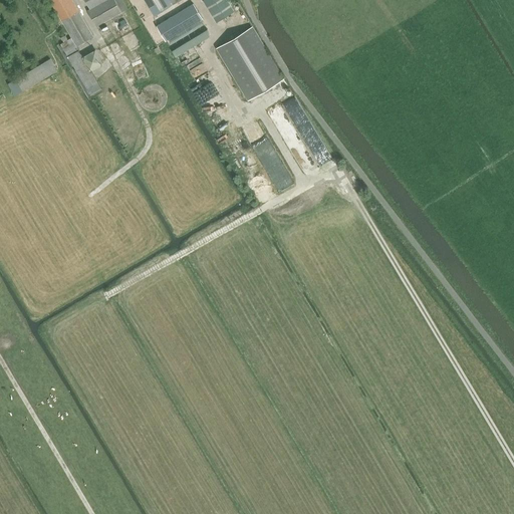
[(82,56),(83,56),(76,45),(92,36),(71,0),(49,0),(72,37),(60,44),(91,95),(102,88),(90,69),(89,70),(82,56)]
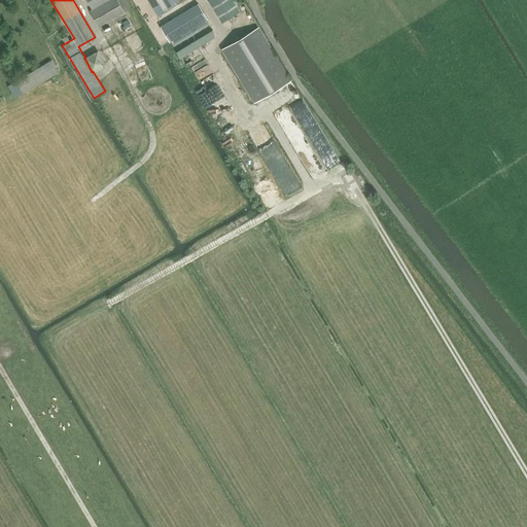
[(125,11),(131,8),(126,0),(86,0),(92,9),(90,10),(98,26),(125,12),(125,11)]
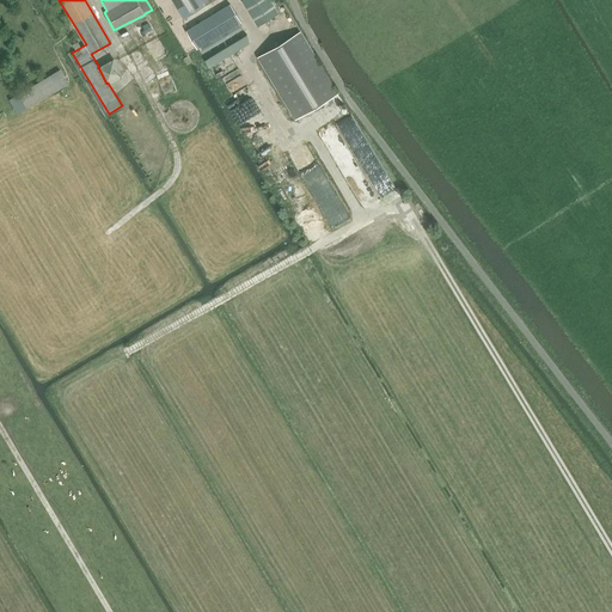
[(173,0),(184,18),(214,0),(173,0)]
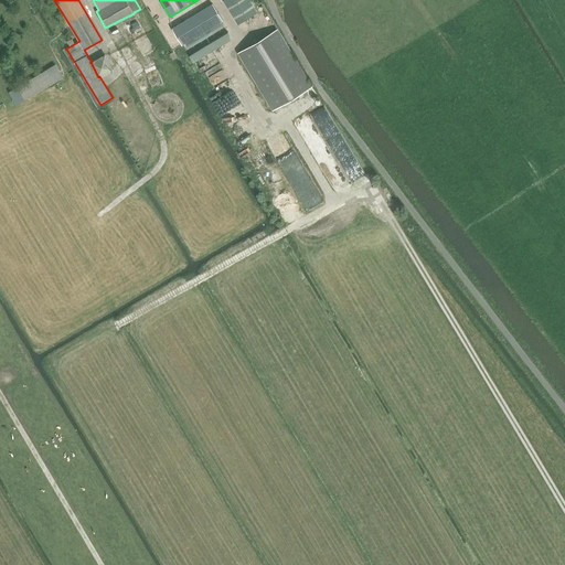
[(247,0),(223,0),(238,24),(256,14),(247,0)]
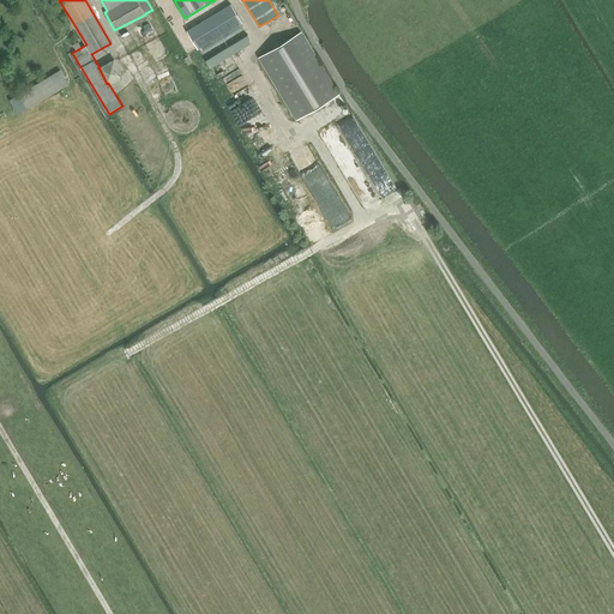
[(198,48),(241,22),(232,5),(187,31),(198,48)]
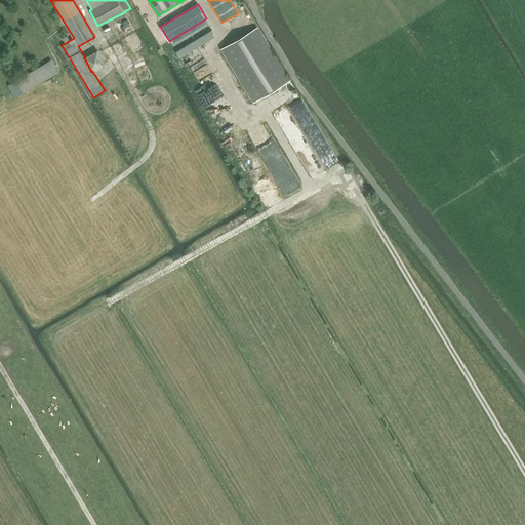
[(252,102),(289,80),(257,27),(220,48),(252,102)]
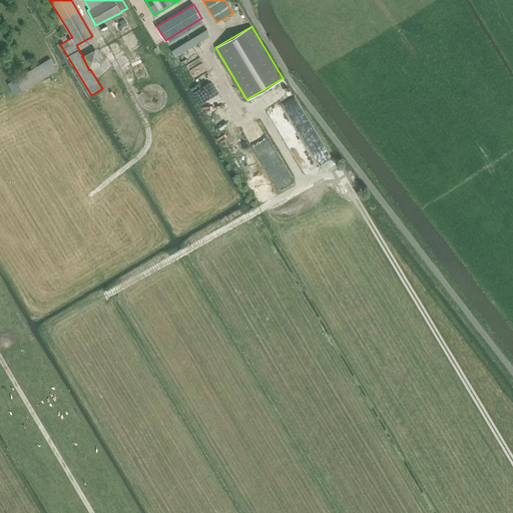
[(175,57),(211,35),(207,29),(171,50),(175,57)]
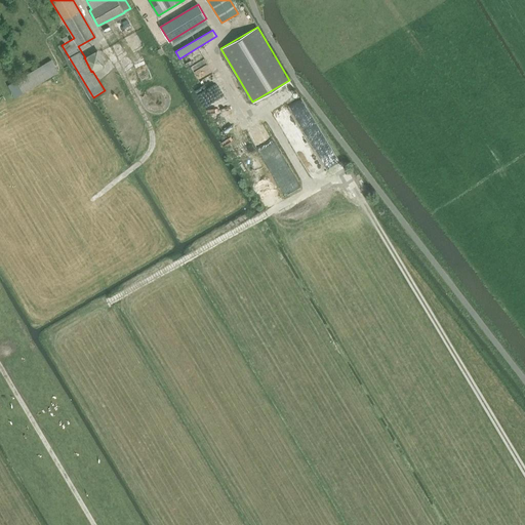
[(91,72),(92,71),(106,65),(98,50),(85,57),(84,57),(91,72)]
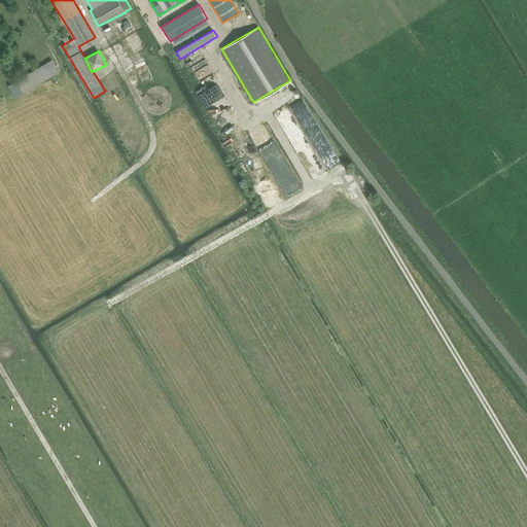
[(51,60),(7,85),(14,98),(59,72),(51,60)]
